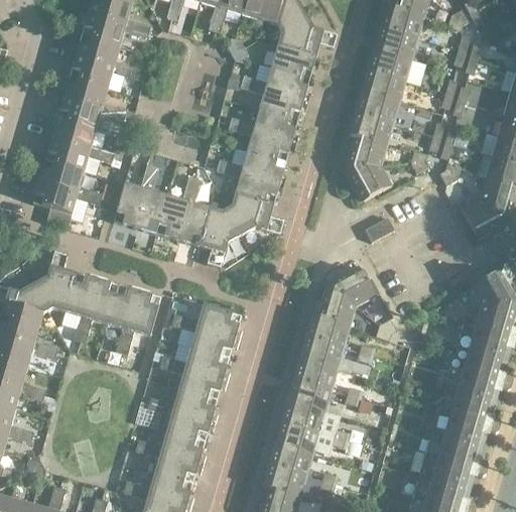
[(141,23),(127,19),(132,4),(119,0),(91,0),(87,14),(126,25),(130,26),(128,32),(138,35),(141,23)]
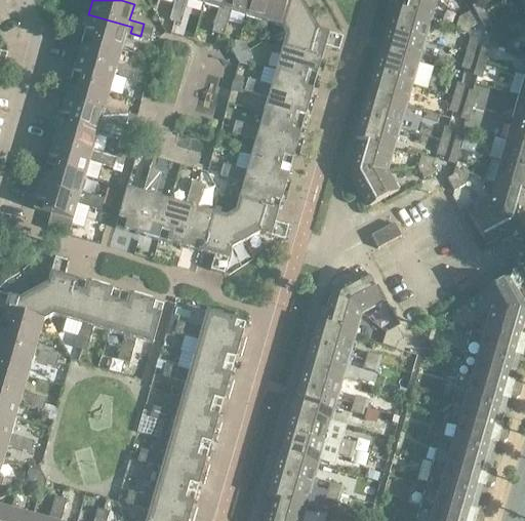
[(184,10),(187,0),(195,0),(203,2),(203,0),(174,0),(172,6),(184,10)]
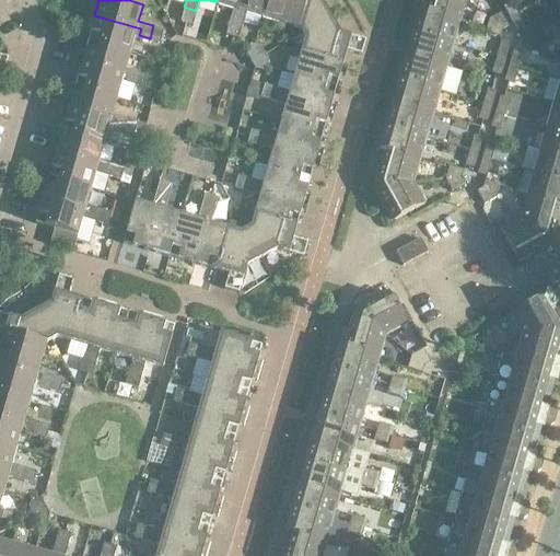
[(217,0),(217,2),(233,8),(232,10),(238,11),(242,0),(217,0)]
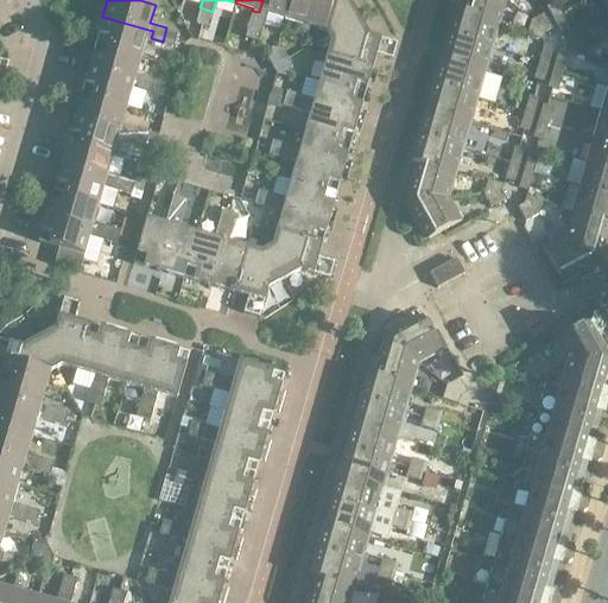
[(252,11),(249,21),(263,25),(266,12),(284,17),(289,0),(263,0),(259,12),(252,11)]
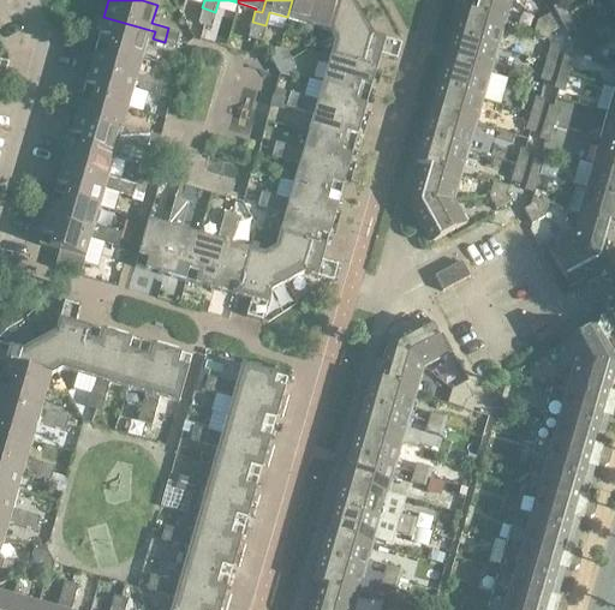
[(292,0),(287,17),(305,23),(304,28),(311,30),(314,24),(312,24),(318,0),(292,0)]
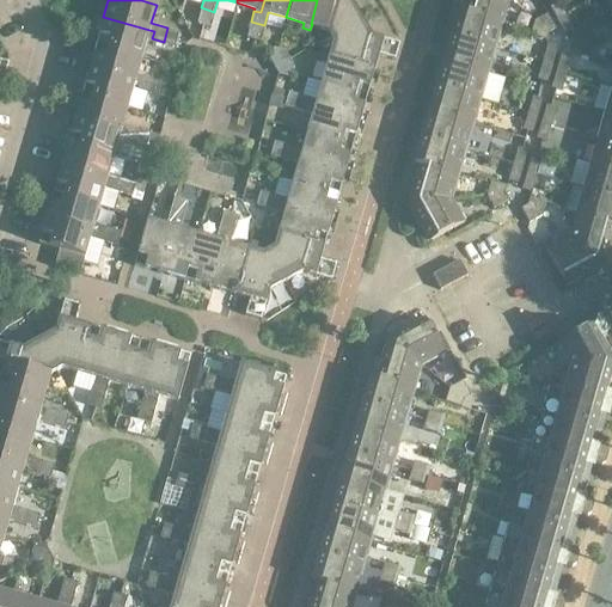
[(317,0),(311,24),(312,24),(326,29),(329,34),(361,16),(354,0),(317,0)]
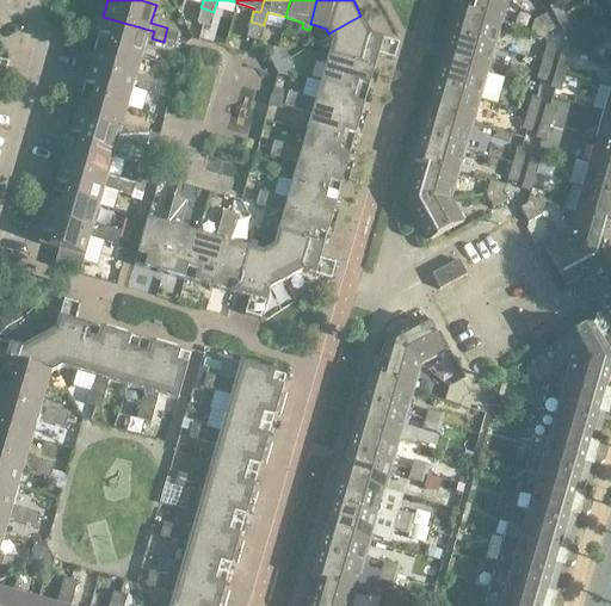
[(464,0),(463,8),(503,19),(507,0),(464,0)]
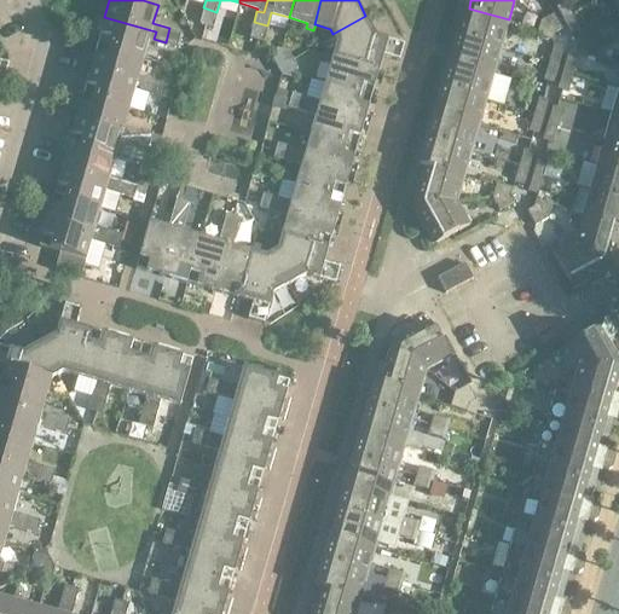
[(556,0),(554,1),(562,16),(572,11),(566,0),(556,0)]
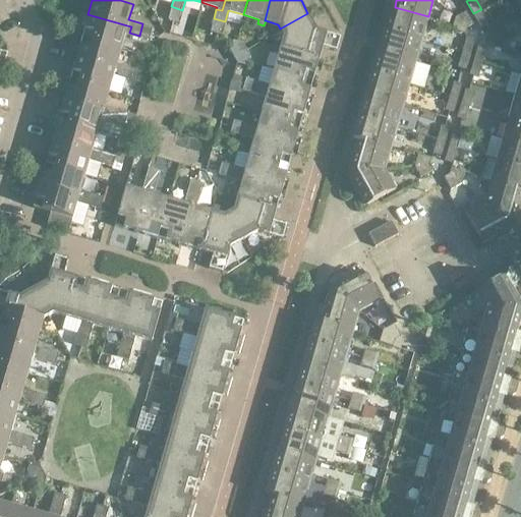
[(390,5),(384,27),(422,39),(428,16),(395,7),(390,5)]
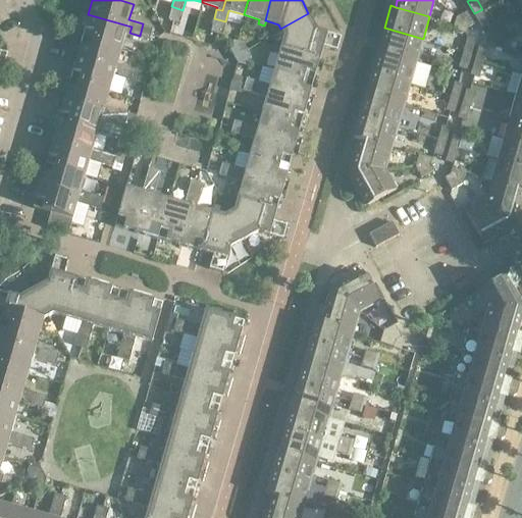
[(171,6),(168,17),(174,19),(179,21),(183,10),(171,6)]
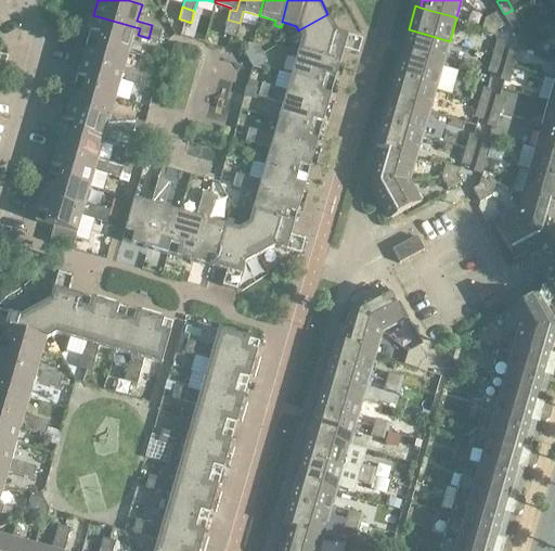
[(504,23),(497,10),(486,15),(498,27),(504,23)]
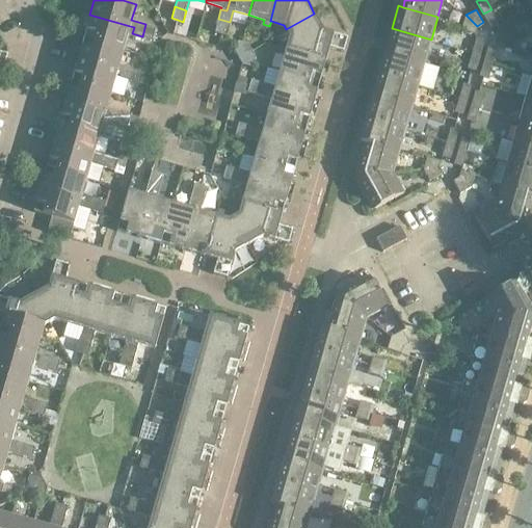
[(499,22),(491,9),(483,14),(490,27),(499,22)]
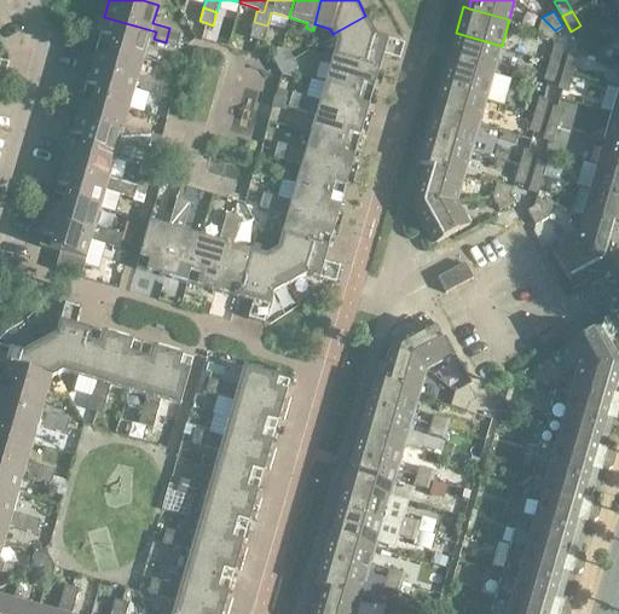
[(375,33),(365,16),(333,34),(335,40),(333,52),(331,54),(375,67),(376,65),(380,67),(383,53),(399,58),(404,41),(375,33)]
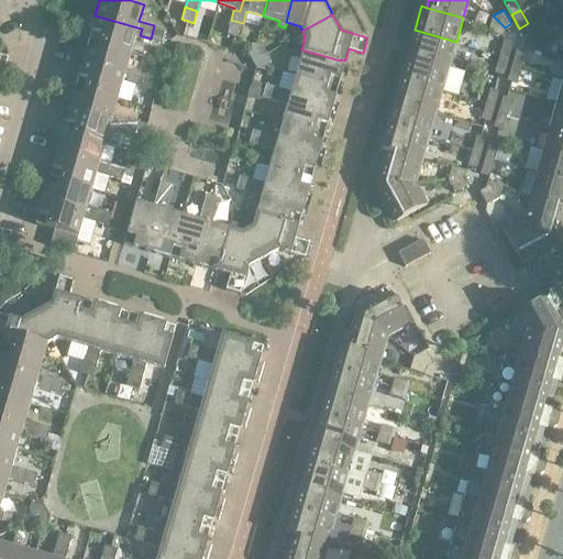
[(131,50),(135,34),(140,35),(142,29),(138,28),(95,15),(88,37),(131,50)]
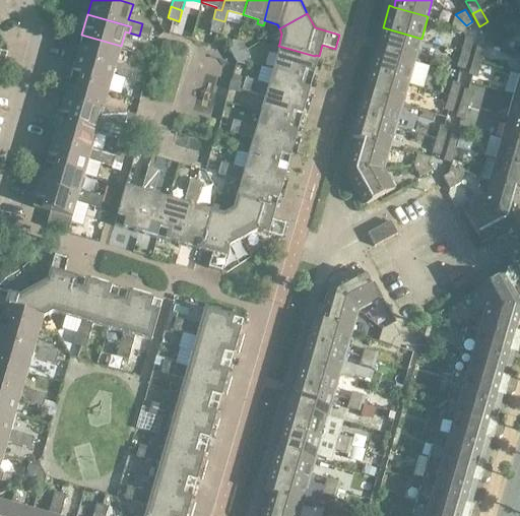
[(466,25),(455,14),(451,26),(464,31),(466,25)]
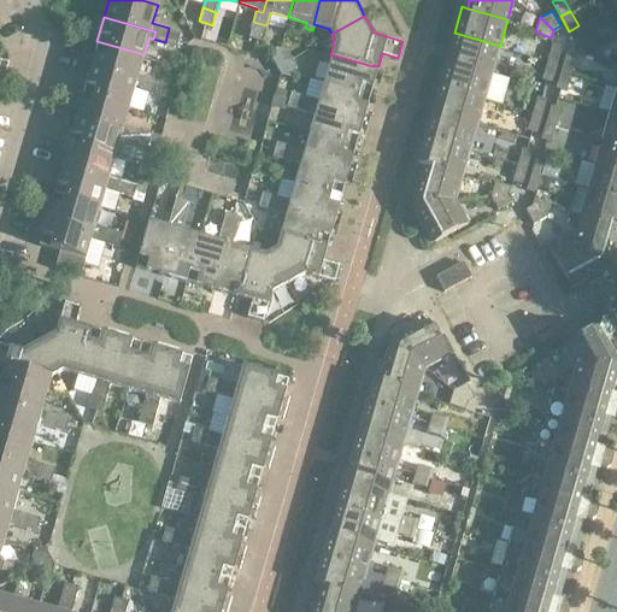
[(253,22),(248,35),(256,37),(263,40),(266,25),(253,22)]
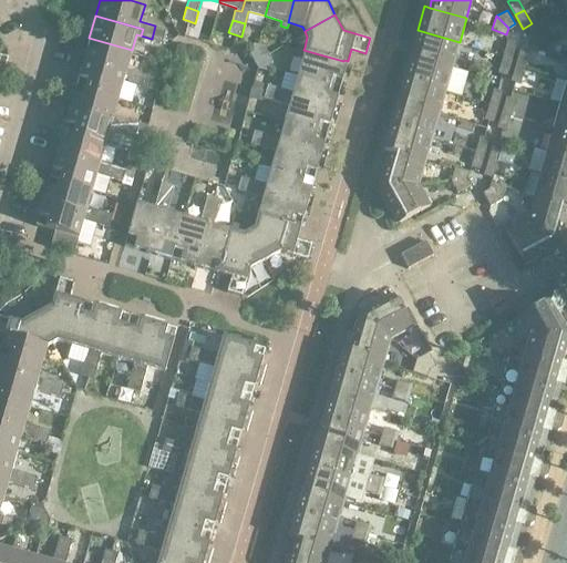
[(543,23),(528,32),(532,39),(549,36),(543,23)]
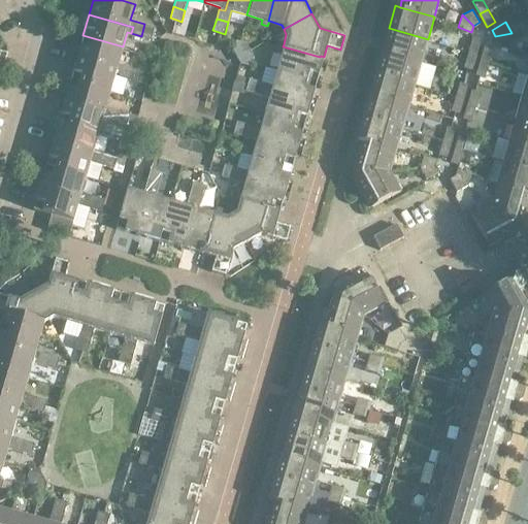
[(141,36),(151,38),(153,33),(154,27),(144,24),(141,36)]
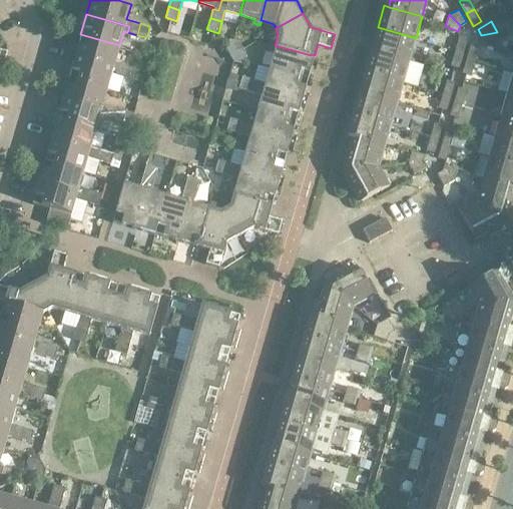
[(416,38),(378,27),(372,49),(409,59),(416,38)]
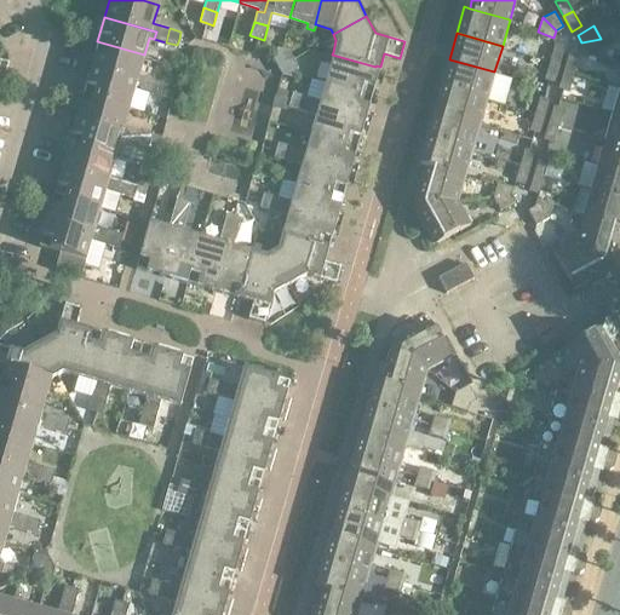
[(596,55),(601,39),(581,42),(579,50),(596,55)]
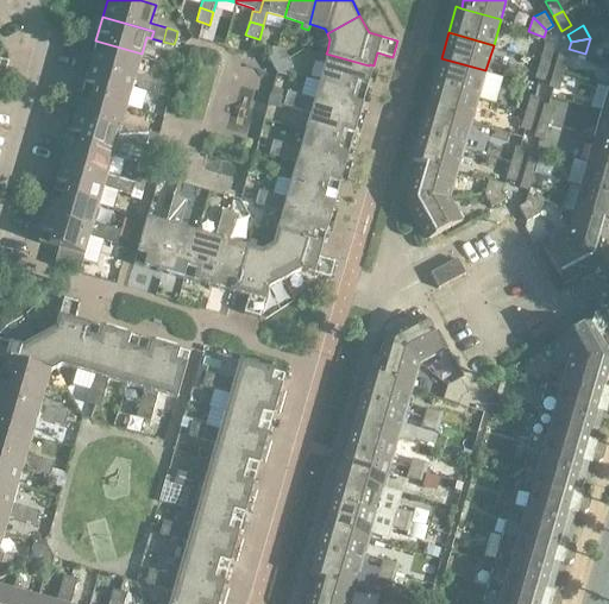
[(142,54),(95,41),(88,65),(139,80),(137,87),(149,90),(152,76),(136,71),(142,54)]
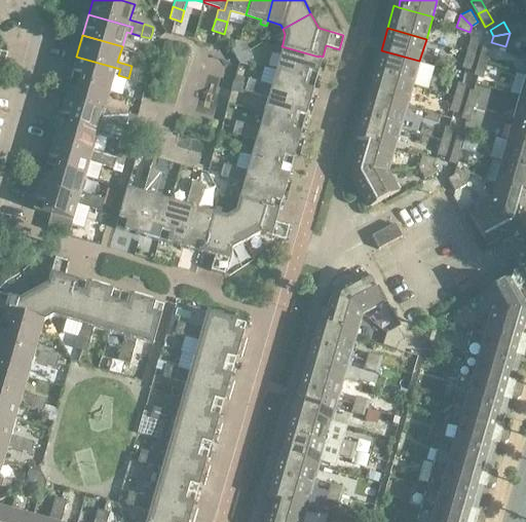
[(479,39),(471,37),(466,51),(475,53),(479,39)]
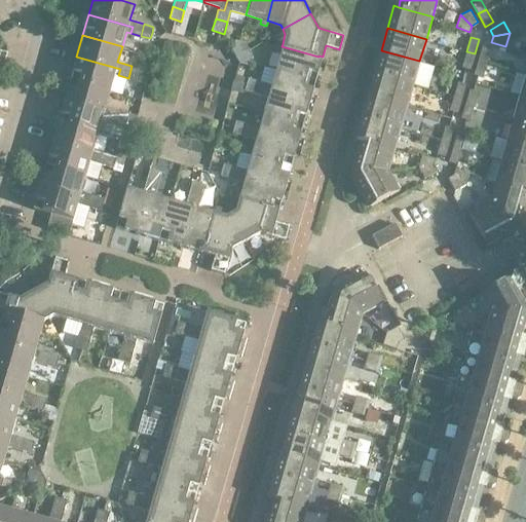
[(235,39),(232,48),(235,54),(249,48),(245,42),(235,39)]
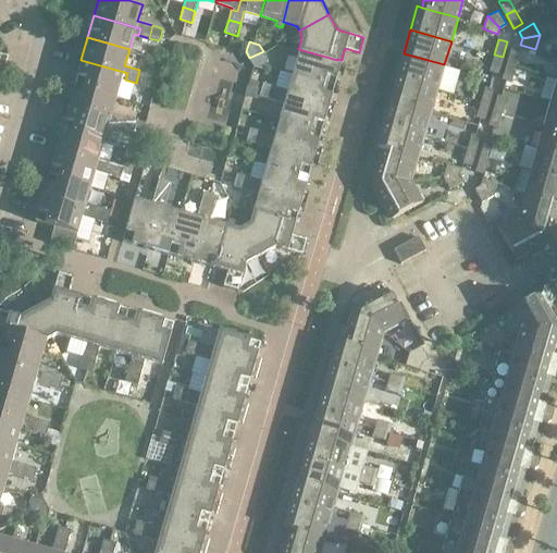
[(334,84),(342,60),(338,59),(337,60),(298,49),(299,47),(294,46),(292,54),(296,56),(292,72),(334,84)]
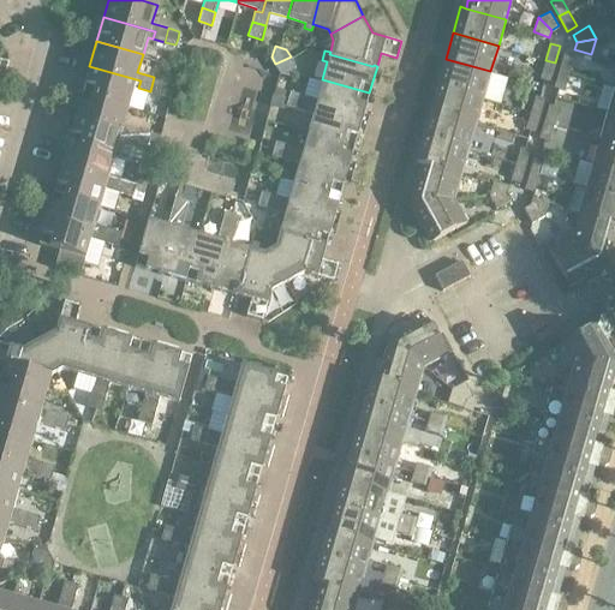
[(563,52),(559,69),(569,71),(574,55),(573,54),(563,52)]
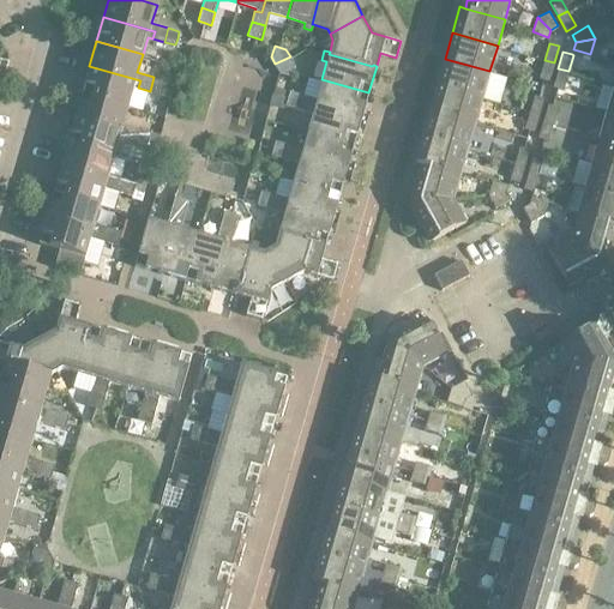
[(295,64),(290,56),(275,64),(280,71),(292,76),(295,64)]
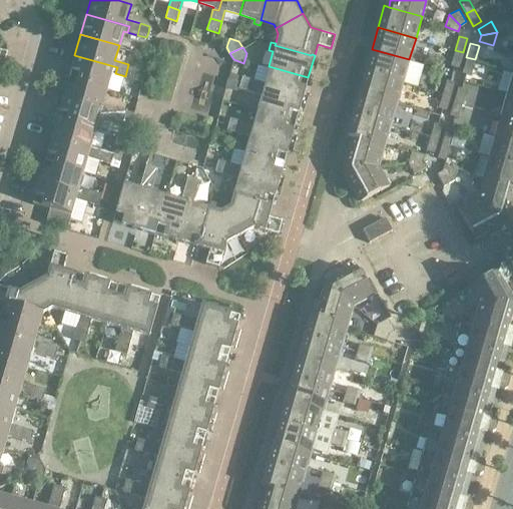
[(409,59),(372,49),(366,70),(403,81),(409,59)]
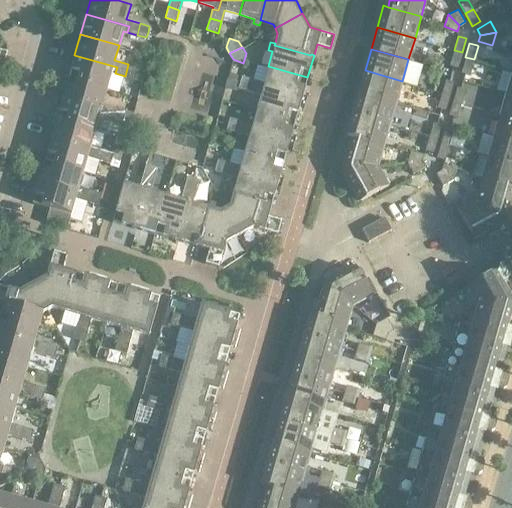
[(462,52),(454,50),(450,63),(458,66),(462,52)]
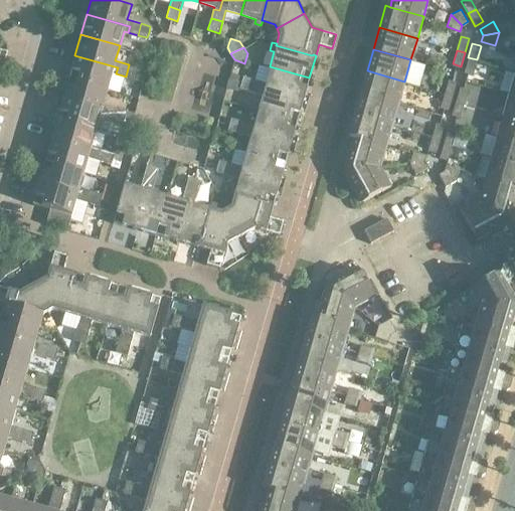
[(118,67),(74,55),(68,76),(108,88),(112,72),(116,73),(118,67)]
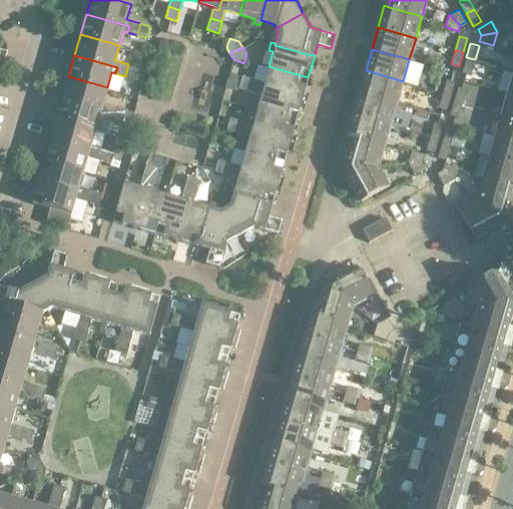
[(475,59),(466,57),(462,71),(466,72),(471,73),(475,59)]
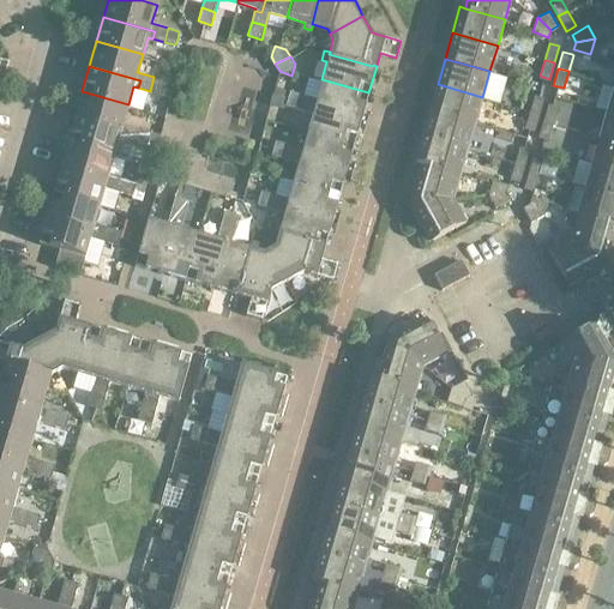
[(150,91),(161,95),(163,88),(166,80),(154,77),(150,91)]
